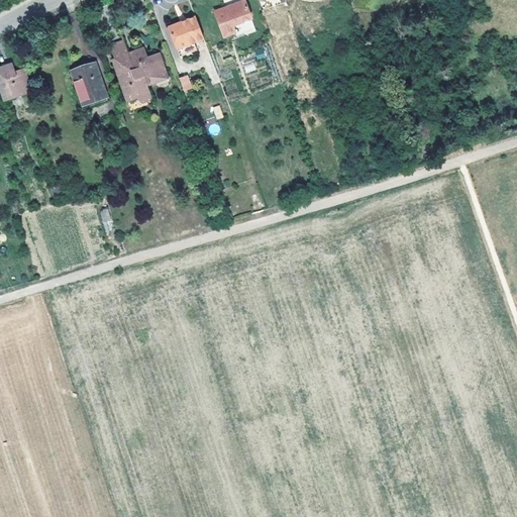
[(224,0),(223,4),(225,10),(215,13),(223,38),(233,35),(231,28),(251,21),(244,0),(224,0)]
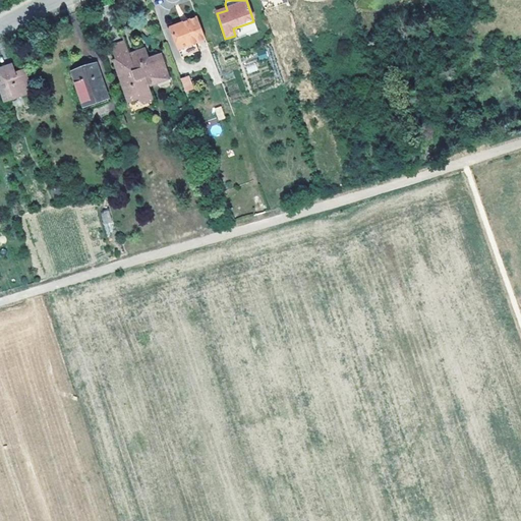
[(205,40),(197,18),(172,26),(173,29),(170,30),(178,52),(195,46),(194,43),(205,40)]
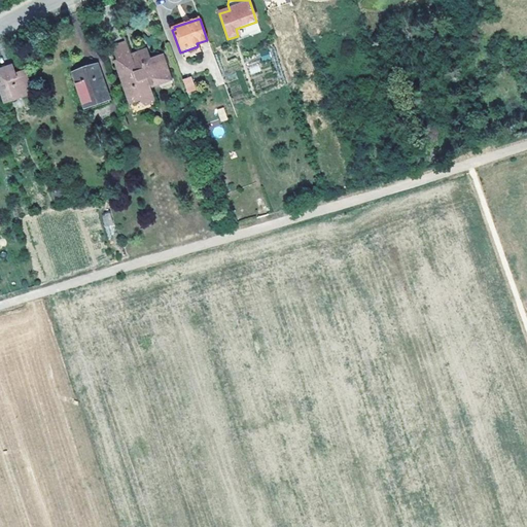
[(145,47),(136,50),(138,55),(133,56),(131,53),(124,30),(121,30),(125,38),(111,42),(117,61),(115,62),(127,98),(141,93),(150,91),(148,84),(159,81),(169,78),(160,53),(148,57),(145,47)]
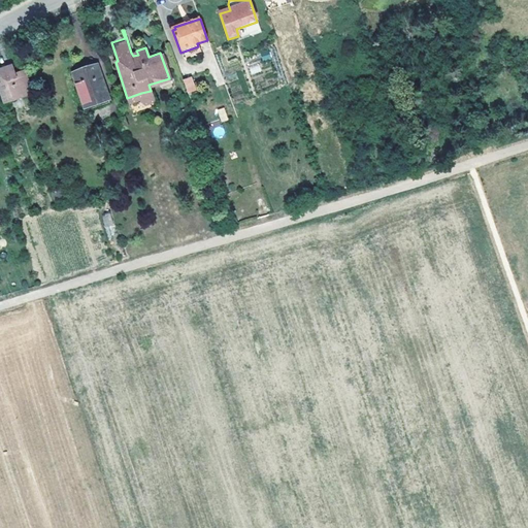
[(200,53),(198,46),(180,53),(183,59),(200,53)]
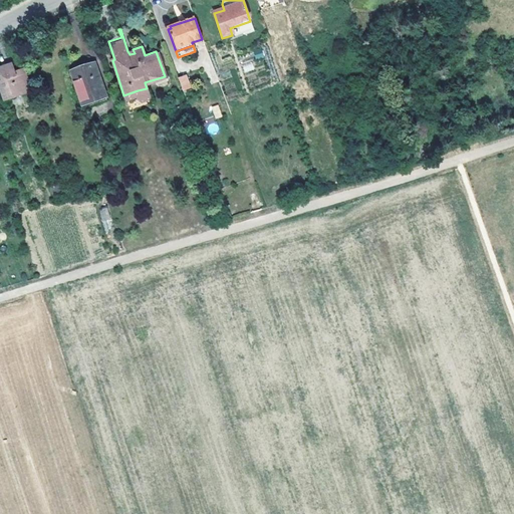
[(83,104),(106,96),(94,63),(71,72),(83,104)]
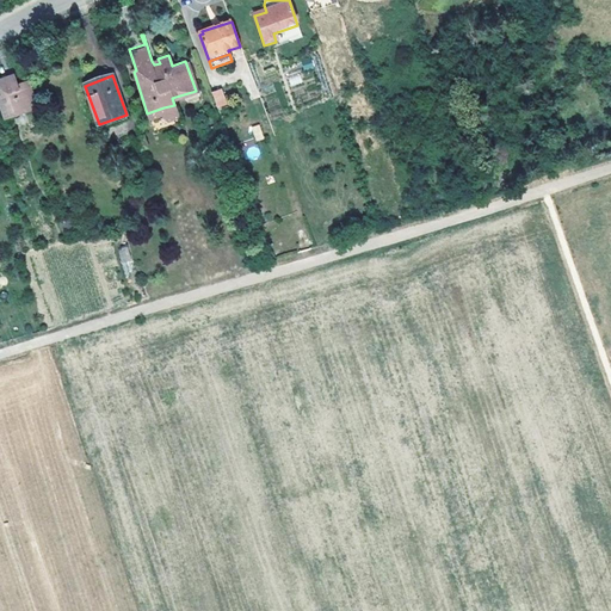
[(10,107),(12,115),(30,109),(20,84),(16,85),(12,76),(0,80),(0,91),(1,93),(0,93),(0,103),(2,110),(10,107)]
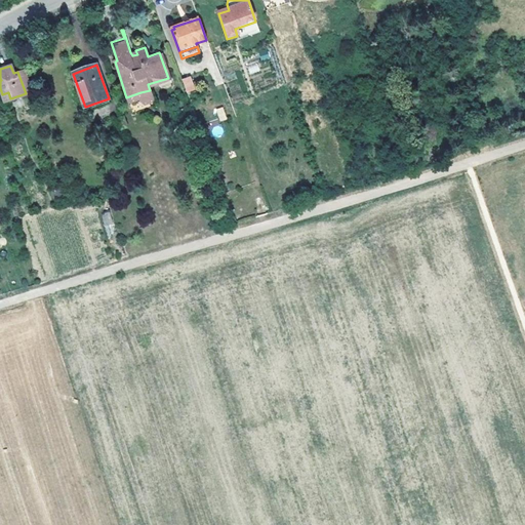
[(188,78),(182,80),(186,92),(192,90),(188,78)]
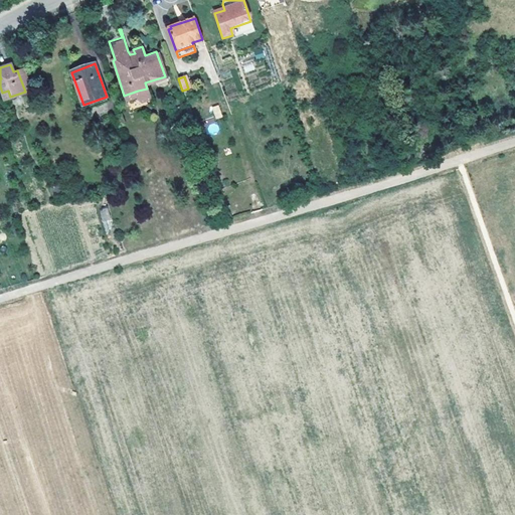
[(151,101),(147,89),(138,91),(141,100),(151,101)]
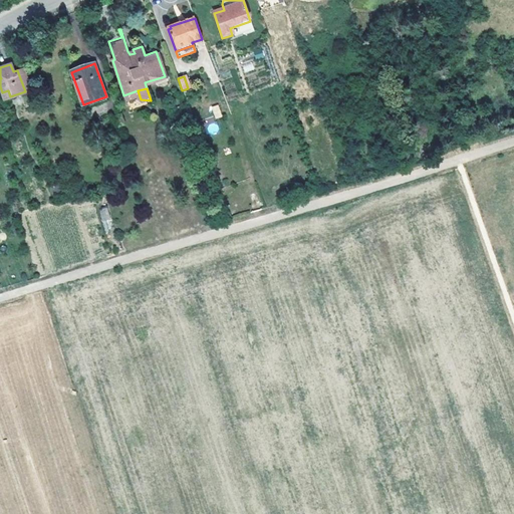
[(219,104),(211,105),(214,118),(222,117),(219,104)]
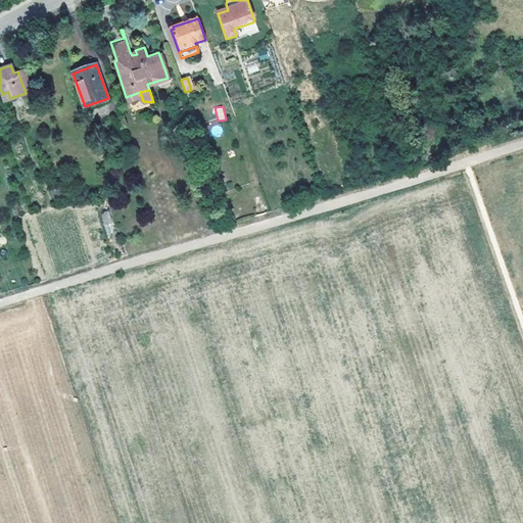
[(116,130),(125,127),(122,117),(112,120),(116,130)]
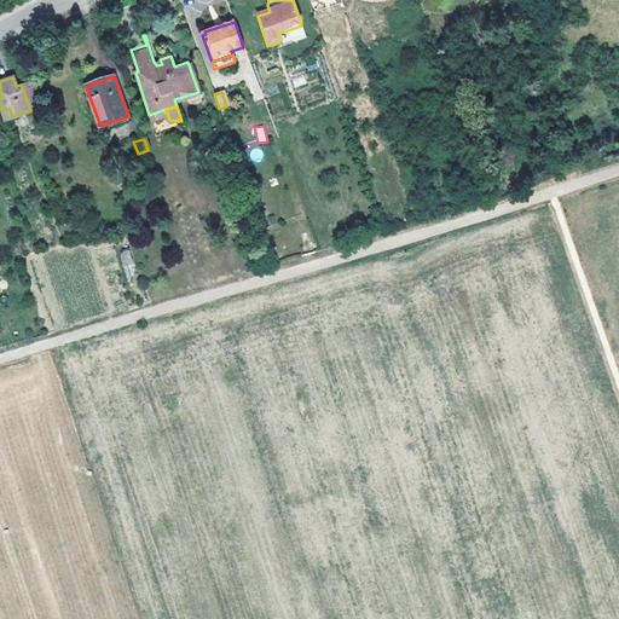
[(119,253),(127,279),(138,277),(128,249),(119,253)]
